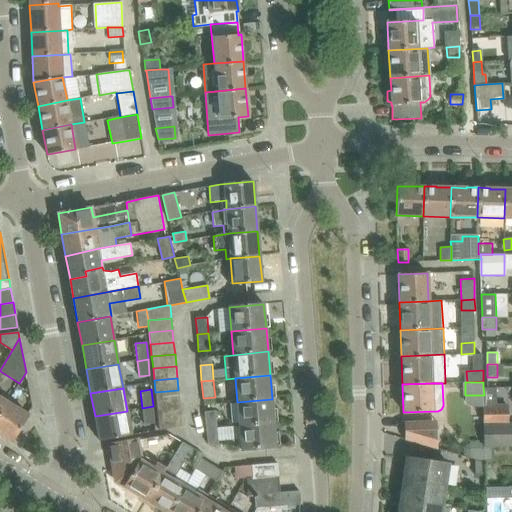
[(157,405),(179,402),(178,390),(155,392),(157,405)]
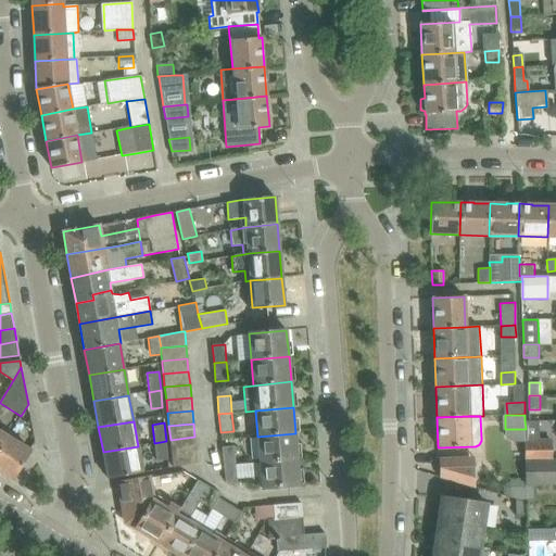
[(257,437),(260,463),(298,459),(295,433),(257,437)]
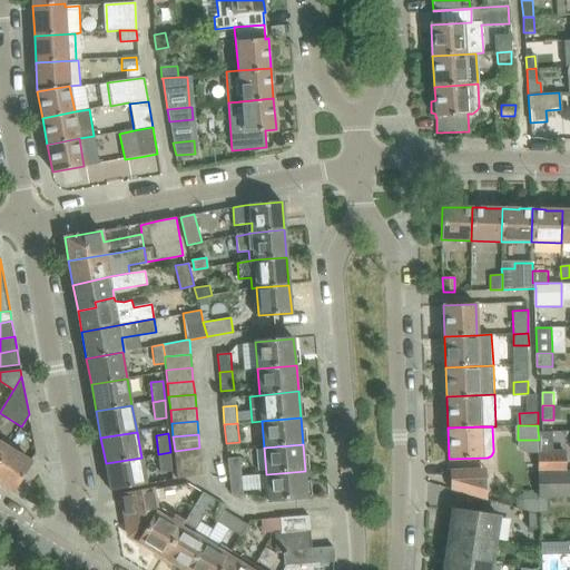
[(31,462),(9,448),(0,461),(0,484),(12,492),(31,462)]
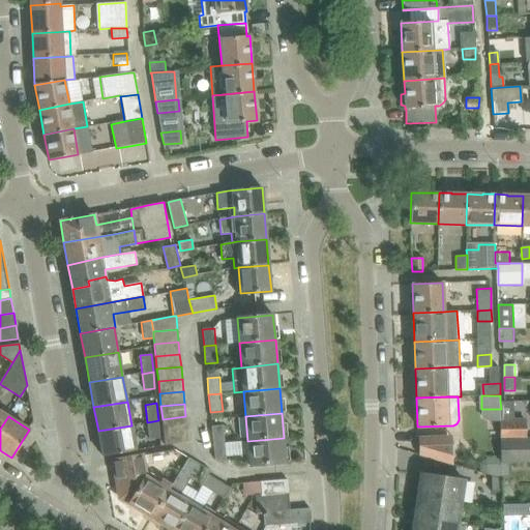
[(164,431),(186,429),(185,416),(163,419),(164,431)]
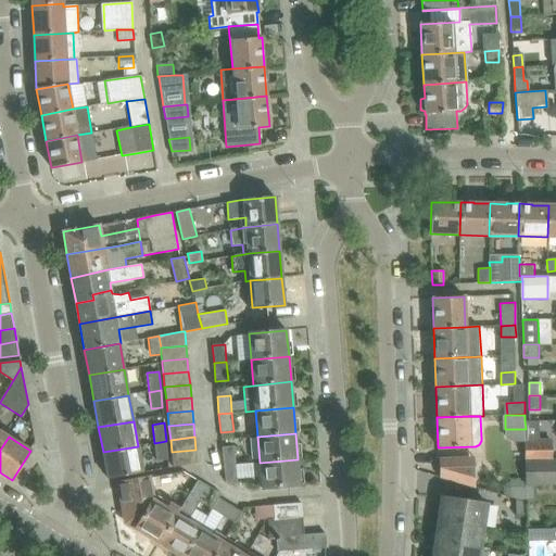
[(156,460),(167,459),(166,441),(154,443),(156,460)]
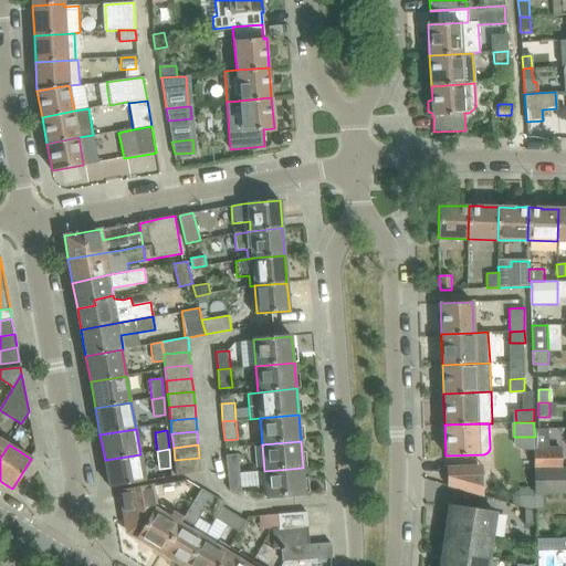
[(145,481),(140,454),(105,460),(109,488),(145,481)]
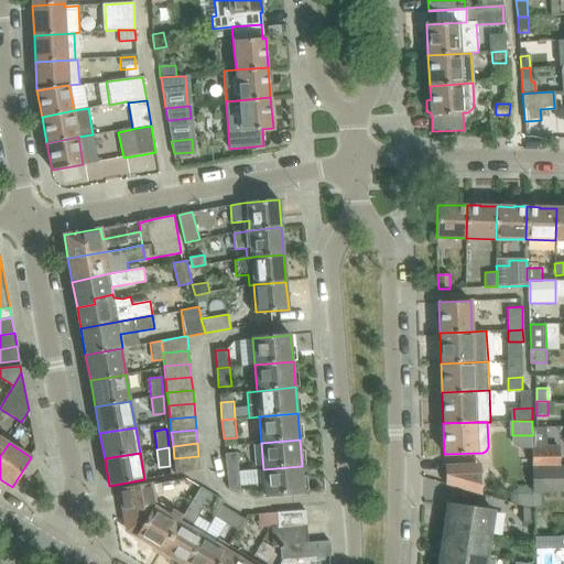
[(227,472),(239,472),(237,453),(225,454),(227,472)]
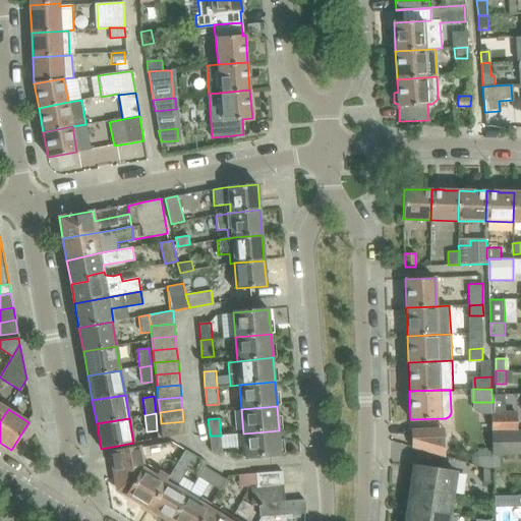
[(491,418),(493,430),(516,430),(516,418),(491,418)]
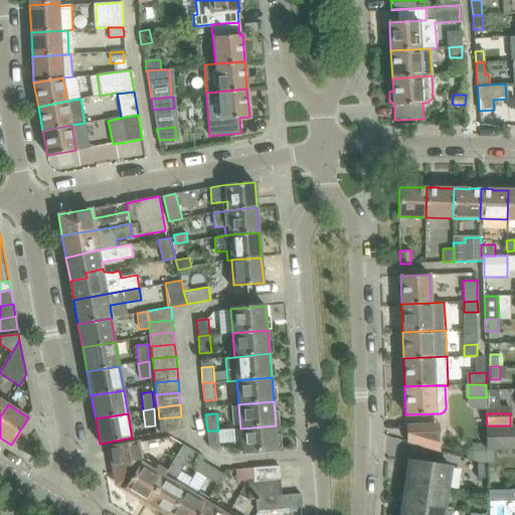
[(159,418),(160,433),(183,428),(181,416),(159,418)]
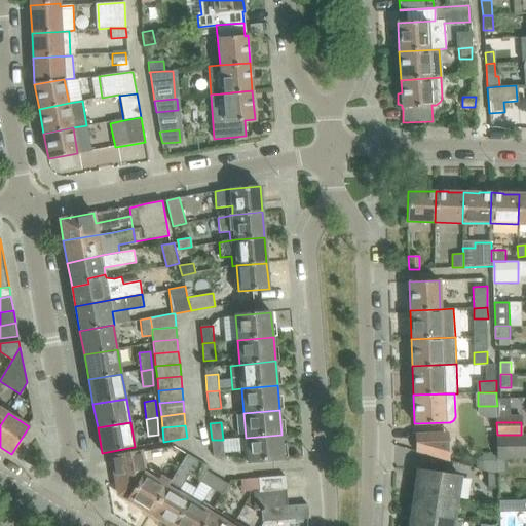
[(449,433),(415,434),(415,451),(449,461),(449,433)]
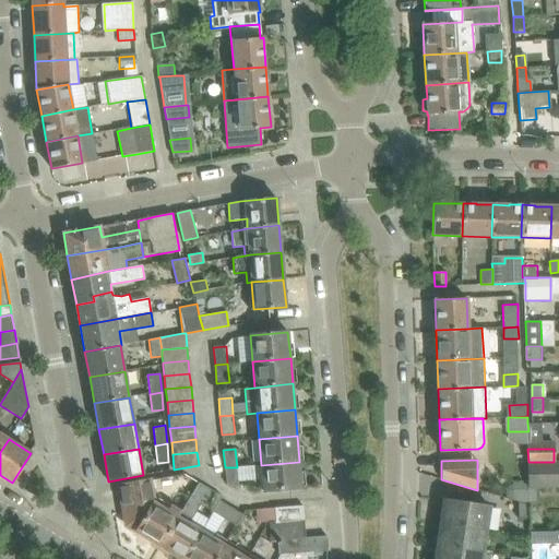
[(263,491),(301,488),(299,462),(261,465),(263,491)]
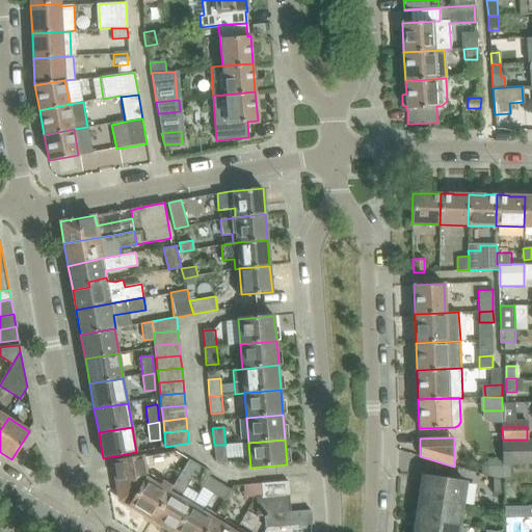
[(531,440),(527,440),(503,440),(503,458),(503,463),(531,462),(531,440)]
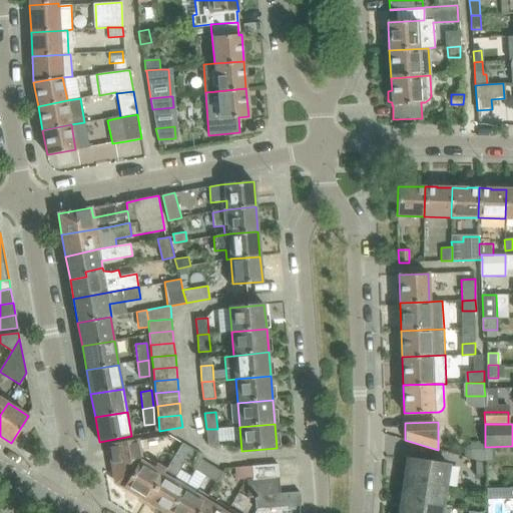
[(207,445),(218,447),(217,429),(206,429),(207,445)]
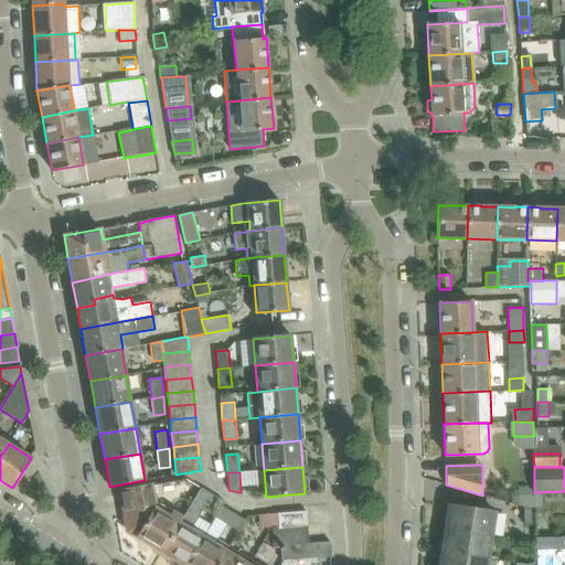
[(150,486),(121,491),(126,516),(127,520),(128,519),(129,531),(138,536),(137,537),(162,552),(183,516),(152,499),(150,486)]
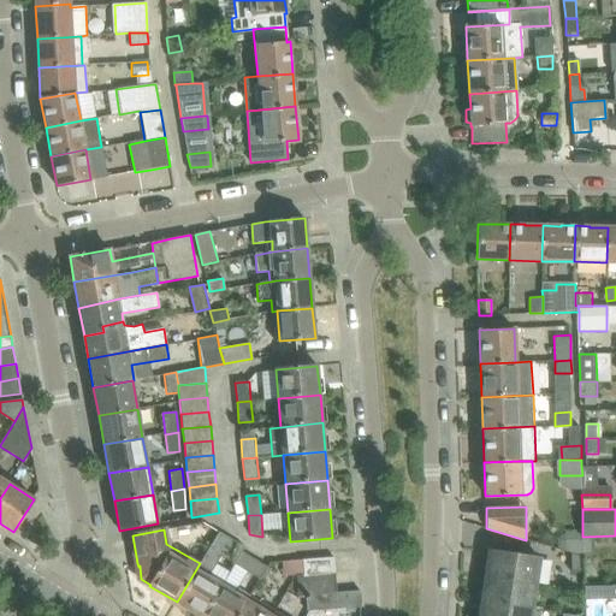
[(558,531),(558,549),(582,556),(582,537),(582,531),(558,531)]
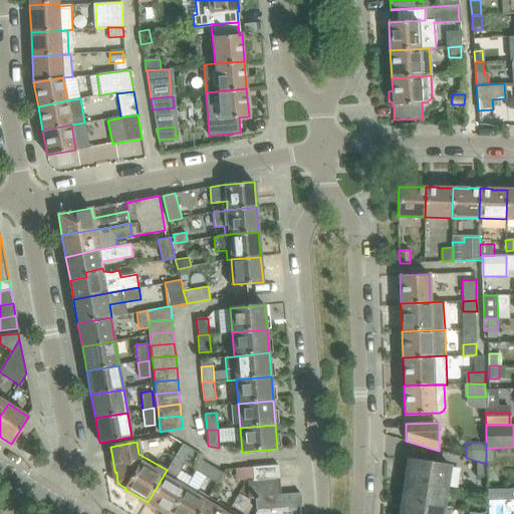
[(167,470),(148,502),(167,513),(169,513),(188,484),(177,477),(182,469),(186,462),(184,461),(191,449),(183,444),(171,463),(167,470)]
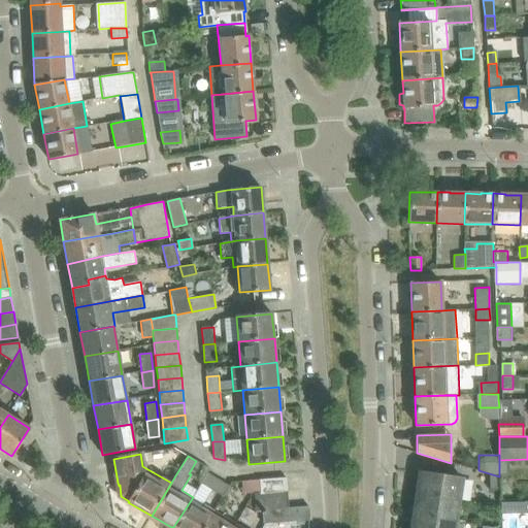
[(499,490),(499,476),(479,470),(479,471),(489,474),(490,490),(499,490)]
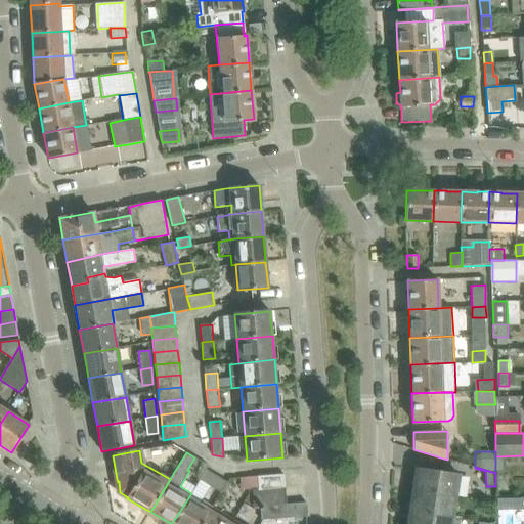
[(417,475),(415,490),(454,496),(454,495),(453,495),(456,478),(457,473),(418,468),(418,469),(420,469),(419,475),(417,475)]
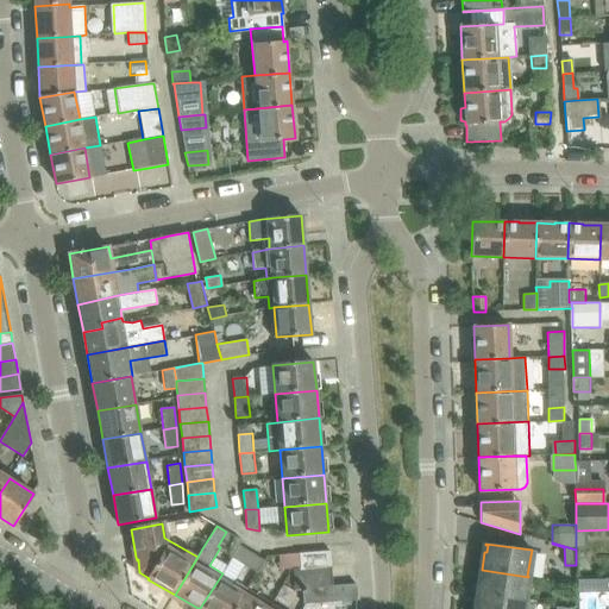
[(253,577),(264,560),(240,546),(228,564),(230,565),(232,560),(236,563),(234,567),(242,572),(243,570),(244,571),(245,570),(249,571),(248,573),(253,577)]
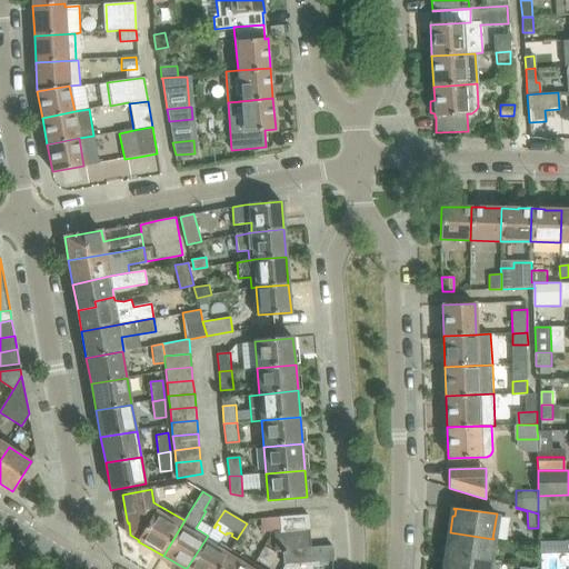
[(308,515),(279,517),(280,531),(280,532),(309,530),(308,515)]
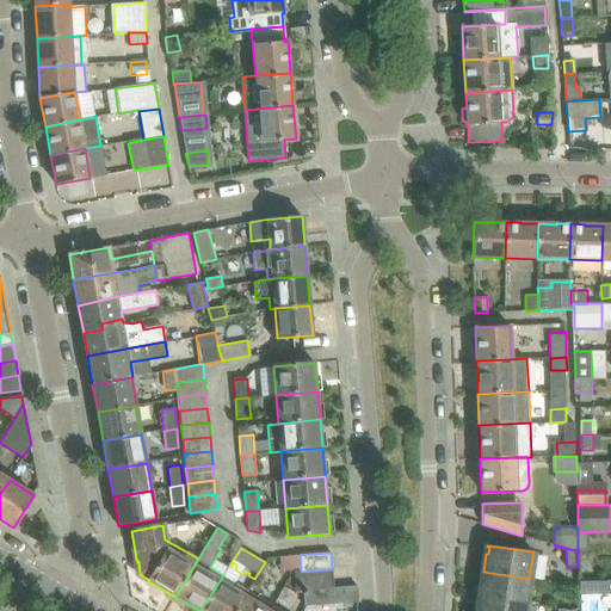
[(295,591),(302,591),(302,590),(334,587),(332,569),(301,572),(301,571),(294,571),(295,591)]
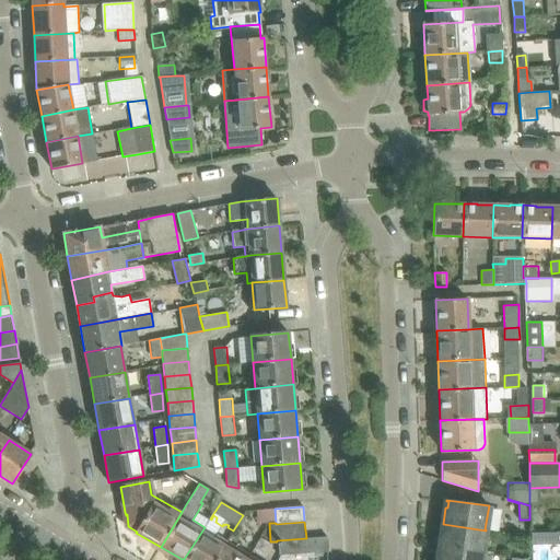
[(442,531),(440,547),(481,553),(482,552),(481,552),(483,535),(485,535),(486,531),(443,524),(444,525),(443,532),(442,531)]
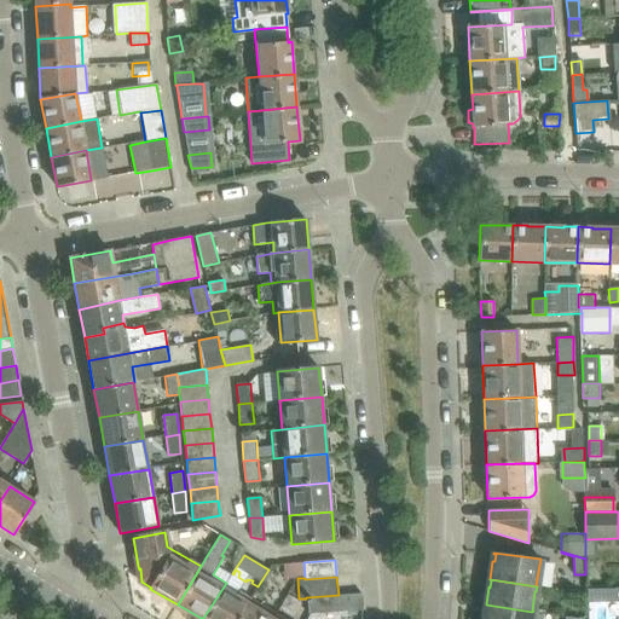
[(226,583),(203,618),(237,618),(250,597),(226,583)]
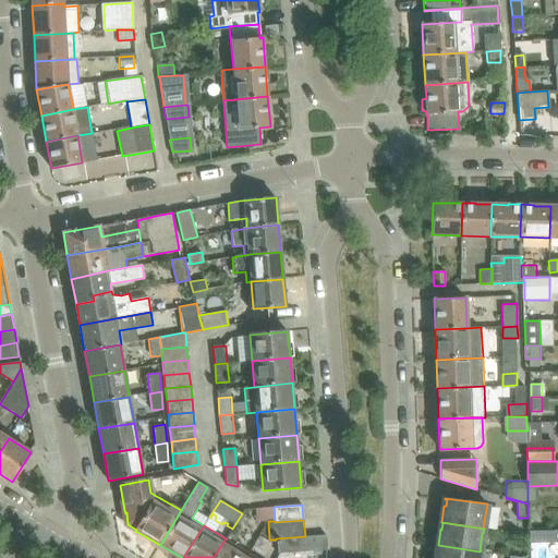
[(549,530),(530,531),(530,544),(549,543),(549,530)]
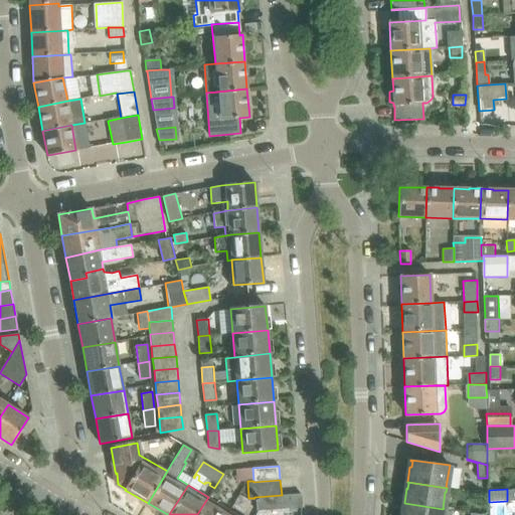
[(282,495),(254,497),(254,498),(255,511),(302,507),(301,494),(282,495)]
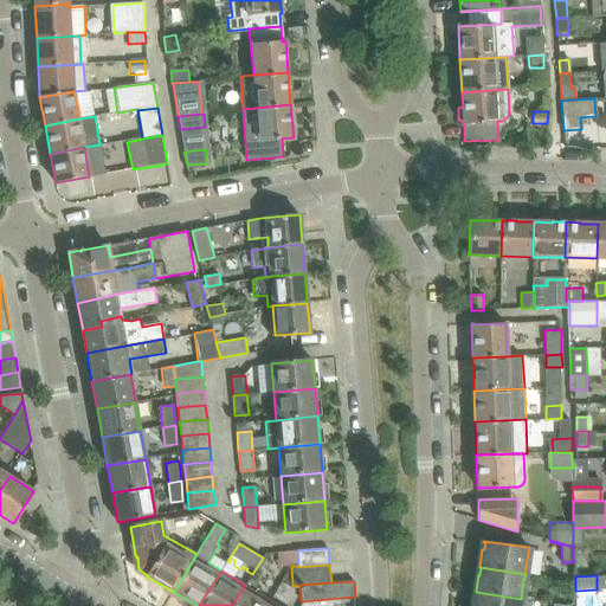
[(245,585),(232,605),(265,605),(270,600),(245,585)]
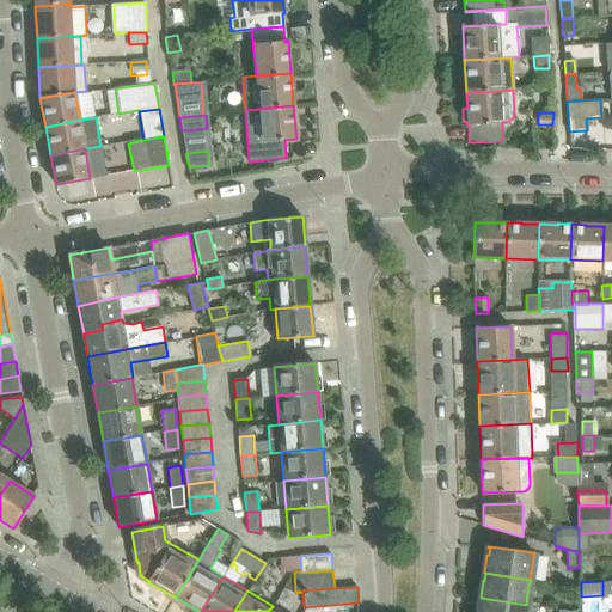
[(479,606),(477,611),(524,611),(525,610),(526,610),(526,605),(481,598),(481,599),(482,599),(481,606),(479,606)]
